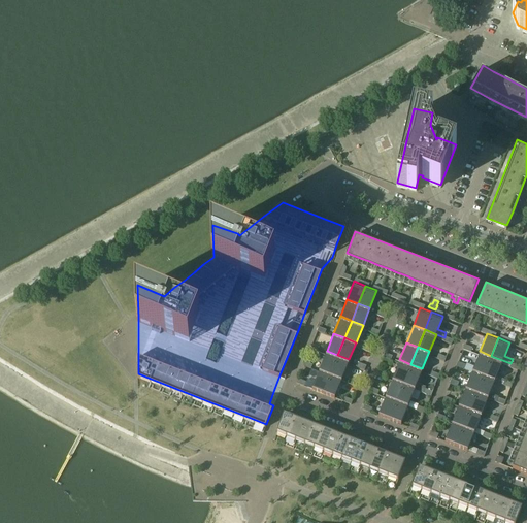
[(327,351),(320,368),(331,372),(337,355),(327,351)]
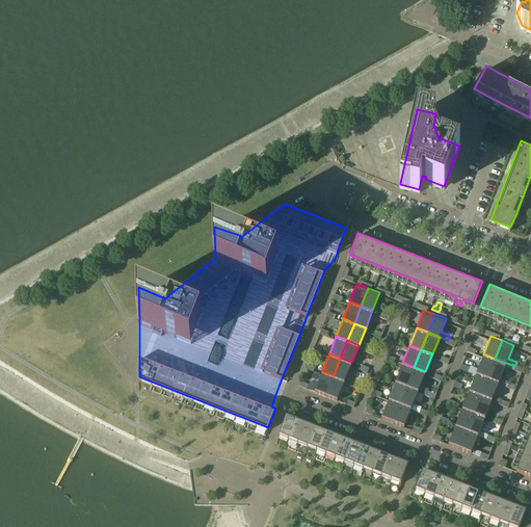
[(470,364),(468,368),(476,371),(487,375),(495,359),(483,353),(479,365),(471,362),(470,364)]
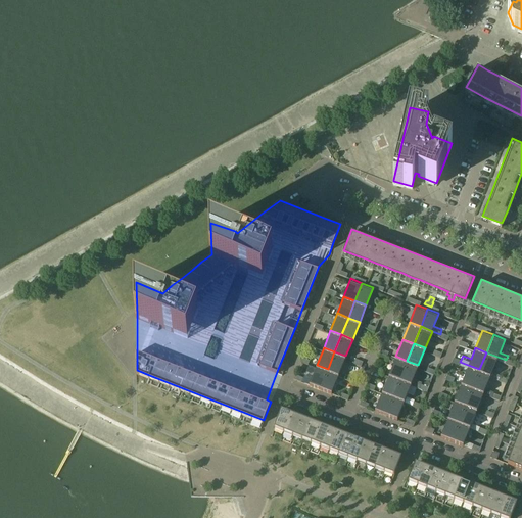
[(345,356),(334,351),(328,369),(339,373),(345,356)]
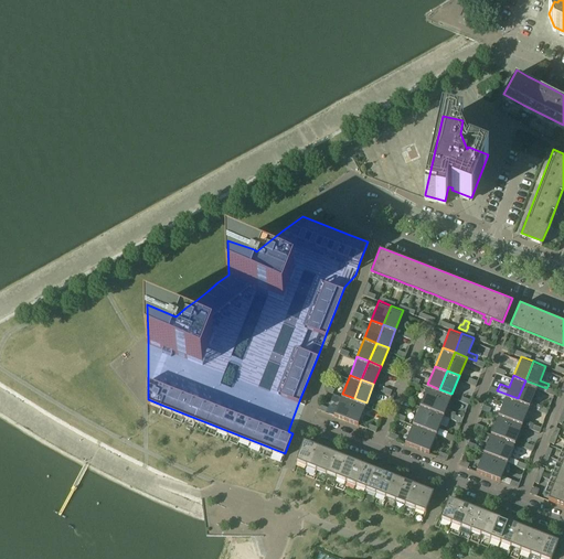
[(538,385),(525,380),(518,398),(530,404),(538,385)]
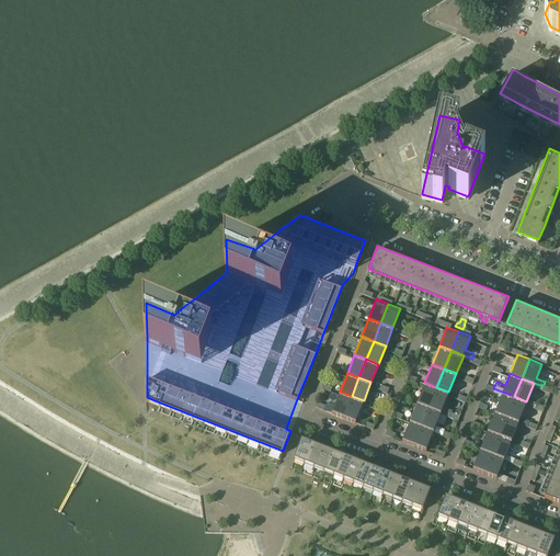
[(424,382),(418,400),(430,405),(436,387),(424,382)]
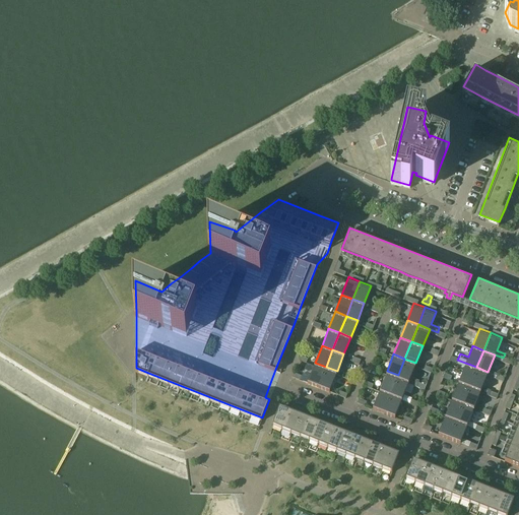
[(415,363),(404,359),(398,375),(409,380),(415,363)]
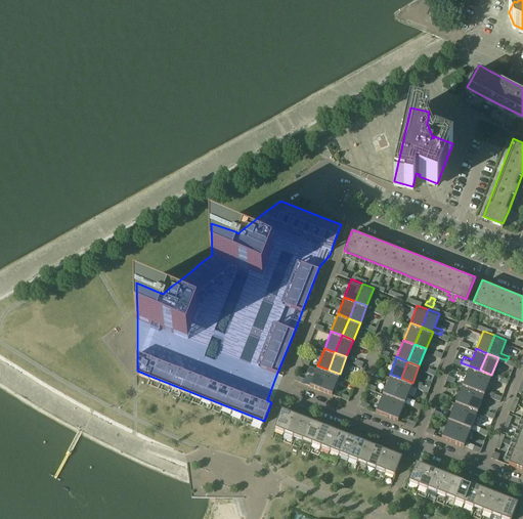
[(317,365),(310,382),(310,383),(321,387),(329,370),(317,365)]
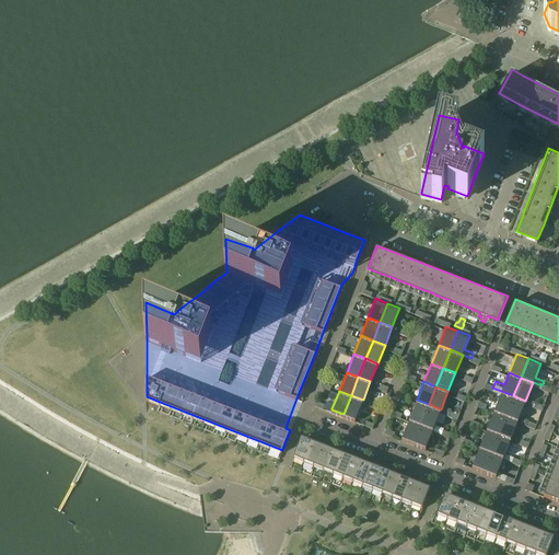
[(501,391),(495,409),(507,414),(513,395),(501,391)]
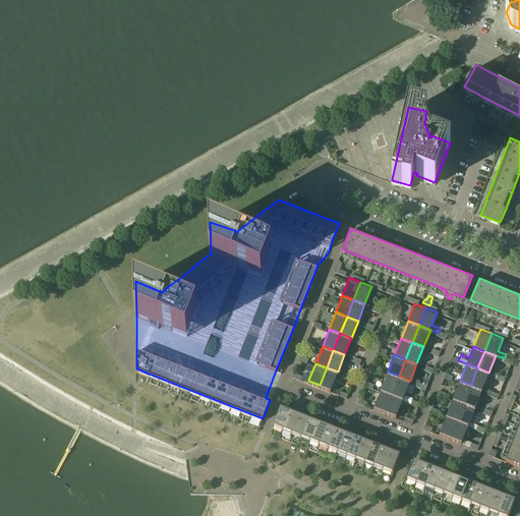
[(338,371),(327,367),(320,385),(331,389),(338,371)]
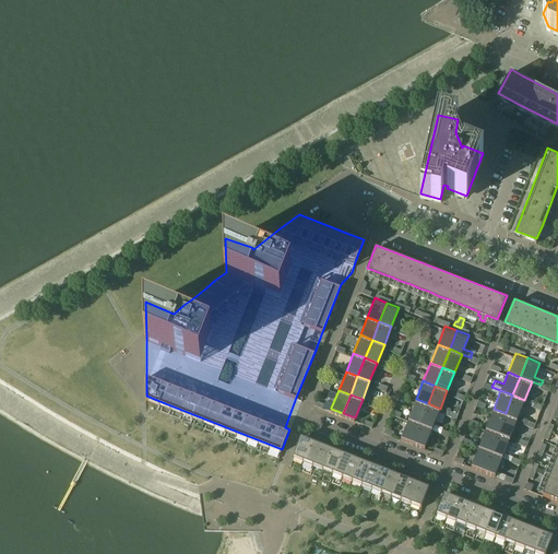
[(512,395),(506,413),(518,417),(526,422),(529,416),(529,415),(520,412),(524,400),(512,395)]
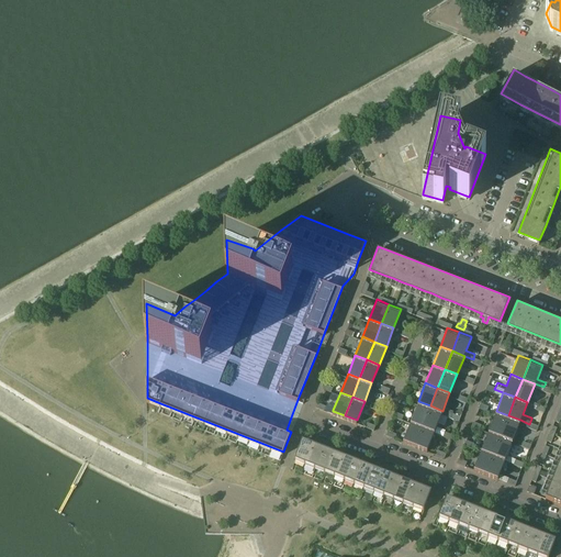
[(418,401),(411,420),(423,424),(430,405),(418,401)]
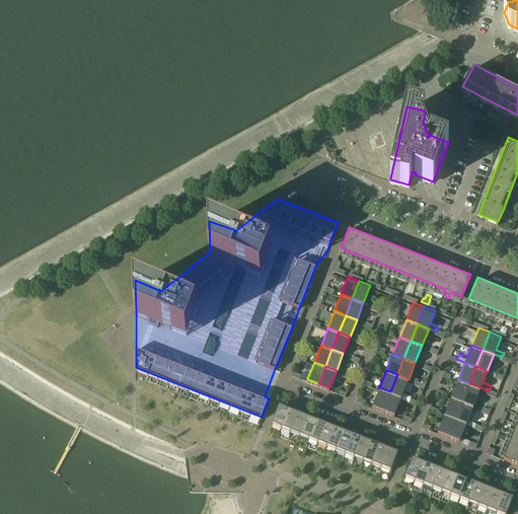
[(409,379),(397,374),(390,391),(401,396),(409,379)]
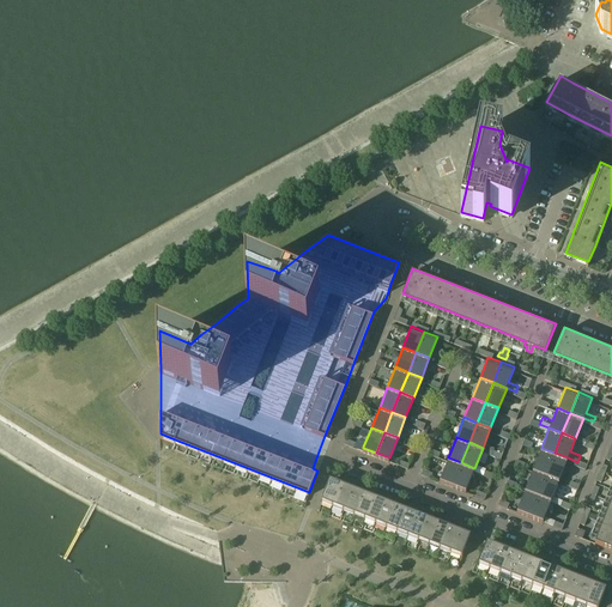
[(541,448),(533,467),(546,473),(555,453),(541,448)]
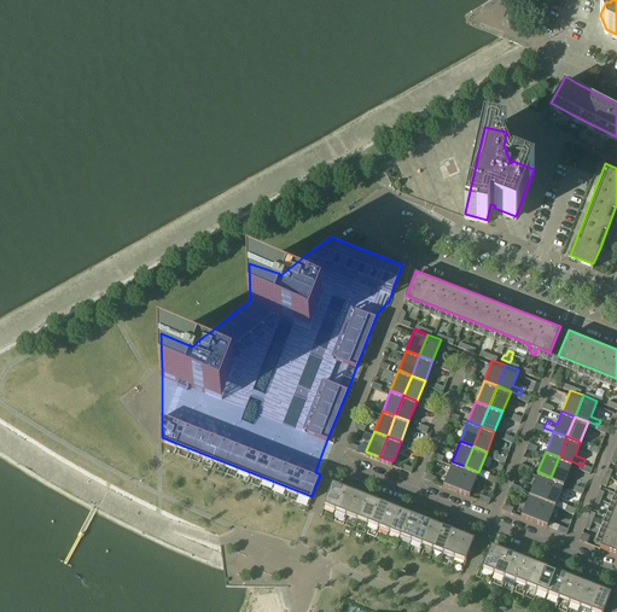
[(572,461),(559,456),(551,477),(564,482),(572,461)]
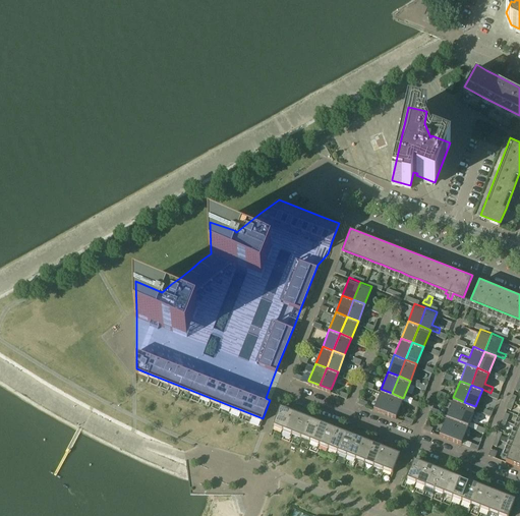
[(381,389),(374,406),(386,410),(392,393),(381,389)]
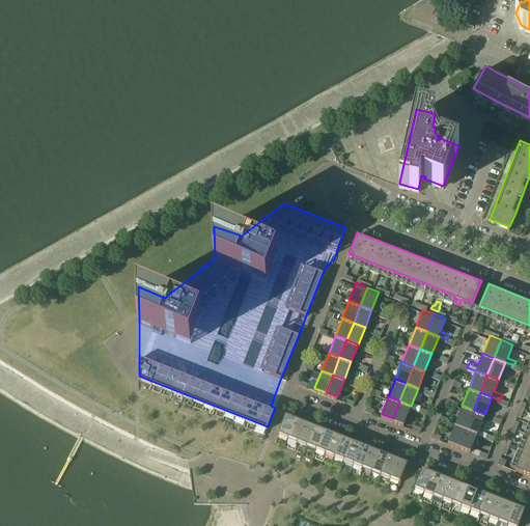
[(411,406),(399,400),(393,418),(403,423),(411,406)]
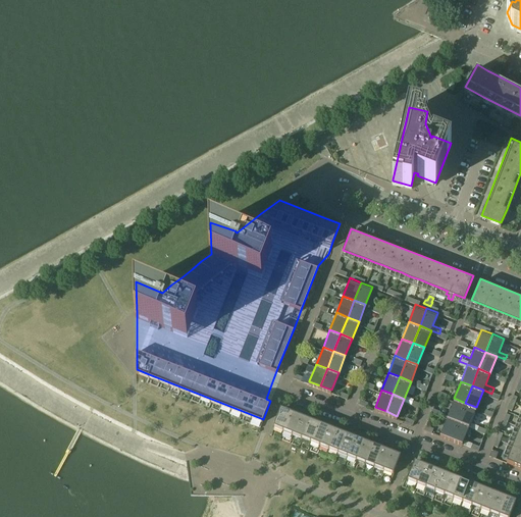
[(454,398),(448,415),(459,420),(465,403),(454,398)]
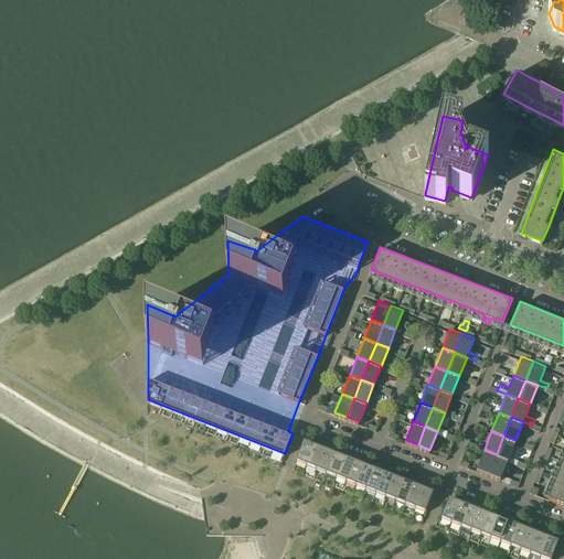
[(515,440),(503,436),(497,454),(509,459),(515,440)]
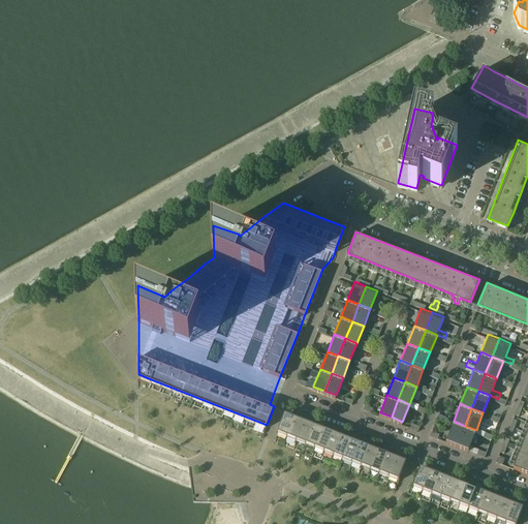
[(285,410),(278,429),(288,433),(290,427),(294,414),(285,410)]
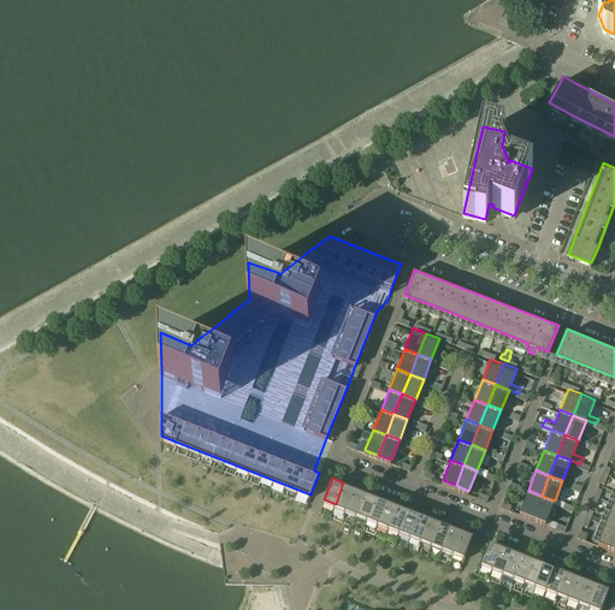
[(354,487),(343,483),(338,497),(336,504),(346,508),(354,487)]
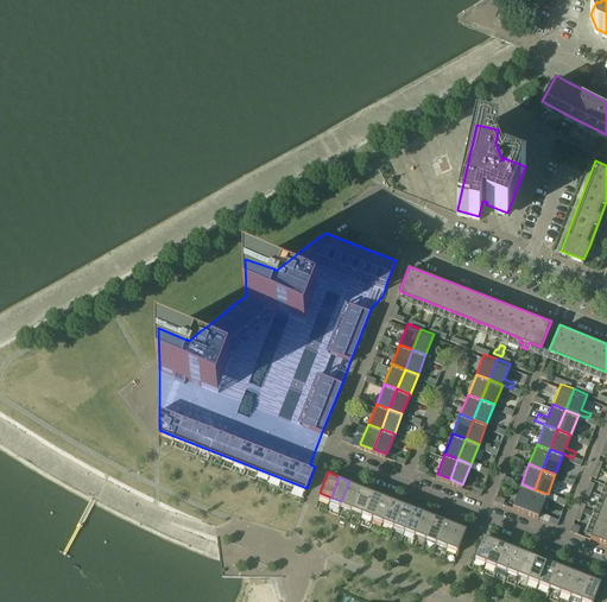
[(360,485),(349,481),(341,501),(352,506),(360,485)]
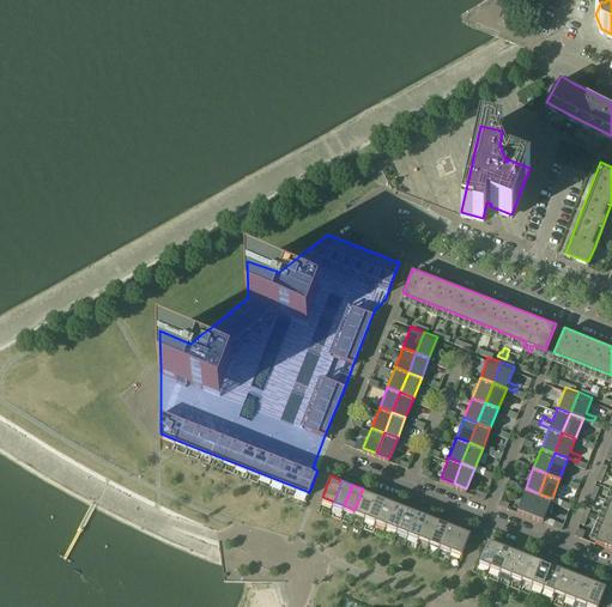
[(526,487),(517,508),(531,514),(539,493),(526,487)]
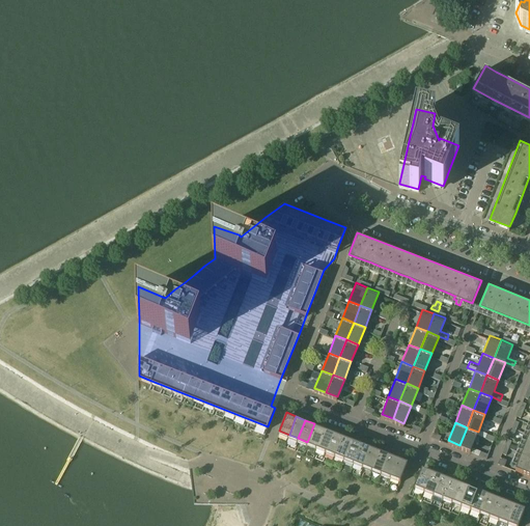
[(324,427),(314,423),(307,442),(316,445),(324,427)]
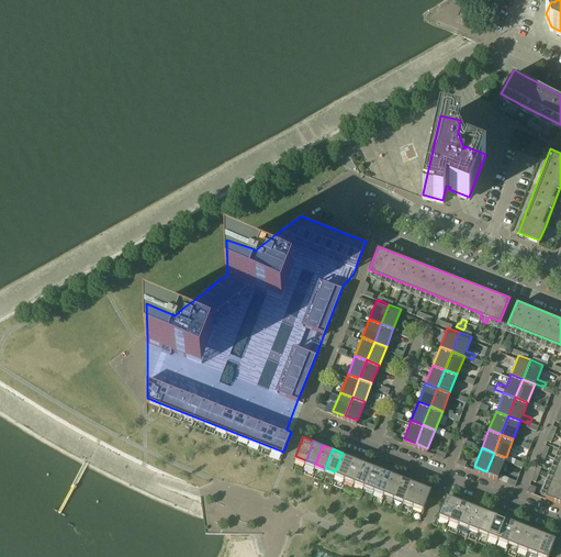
[(352,456),(343,453),(335,471),(346,476),(352,456)]
